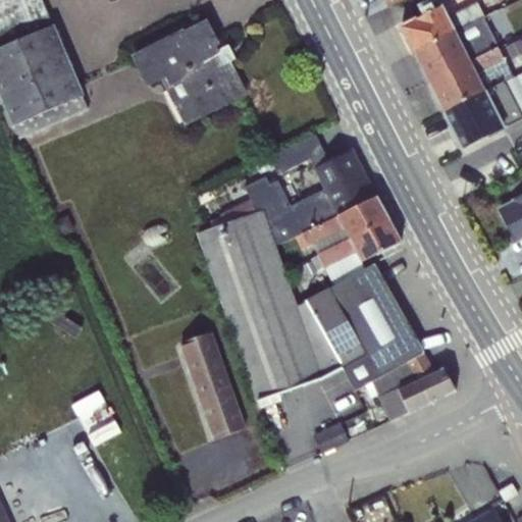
[(0,0),(0,95),(18,139),(88,110),(41,0),(0,0)]
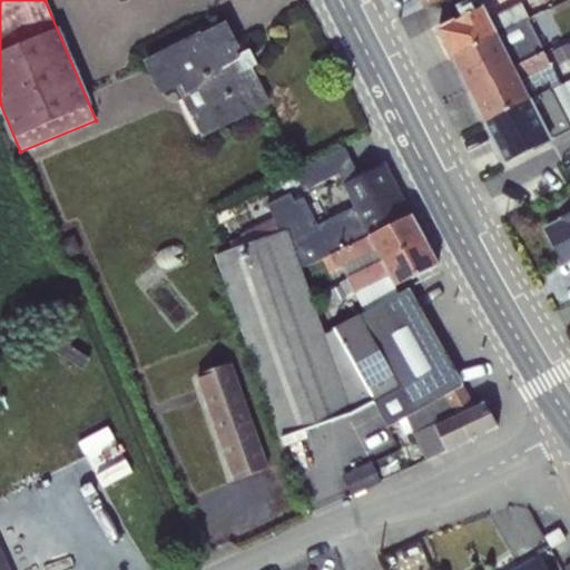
[(451,58),(528,20),(542,13),(534,0),(527,0),(520,3),(518,0),(498,0),(438,31),(451,58)]
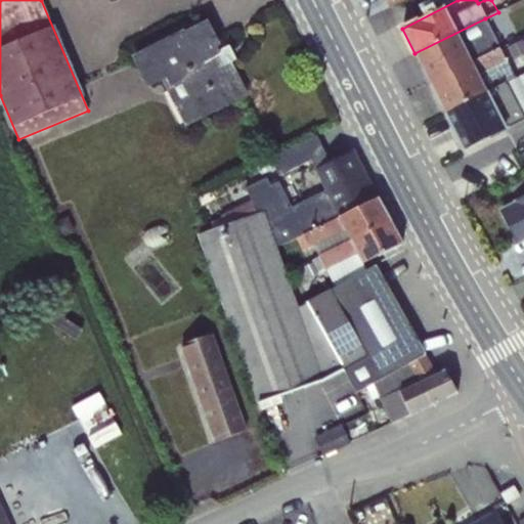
[(485,18),(415,53),(430,83),(499,48),(485,18)]
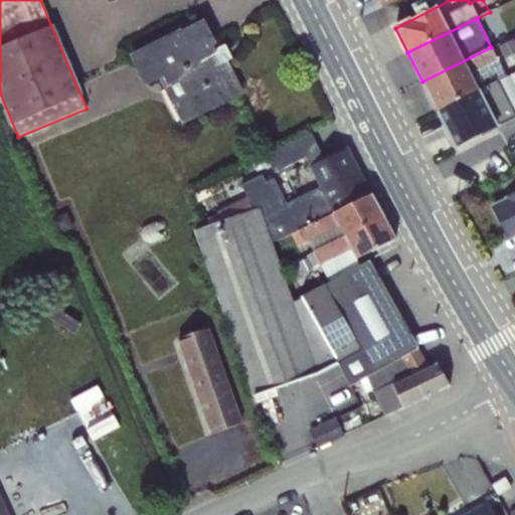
[(213,52),(212,51),(210,45),(213,43),(203,23),(181,34),(180,32),(130,57),(145,87),(159,78),(181,123),(240,93),(225,62),(224,61),(216,65),(211,54),(213,52)]
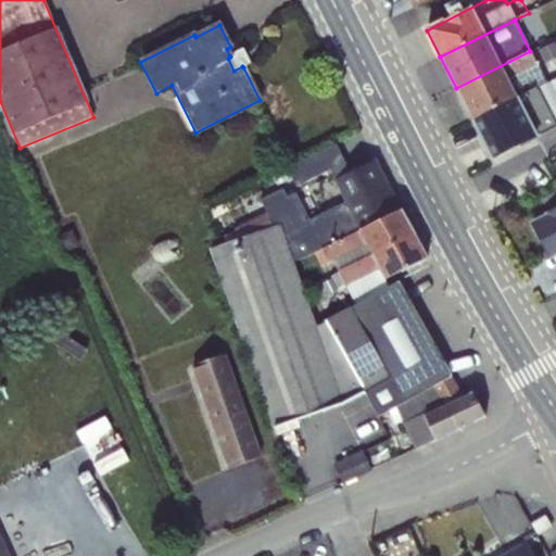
[(554,42),(539,51),(545,64),(555,58),(555,45),(555,46),(554,42)]
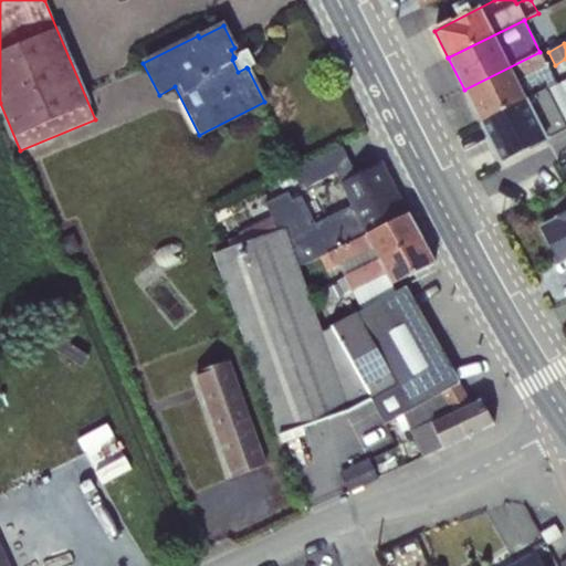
[(248,49),(233,56),(234,58),(232,60),(238,72),(247,67),(248,69),(255,65),(248,49)]
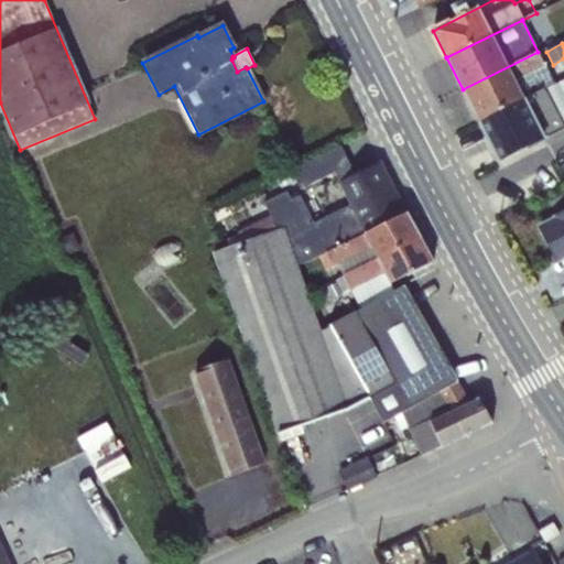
[(538,52),(463,89),(479,122),(555,84),(538,52)]
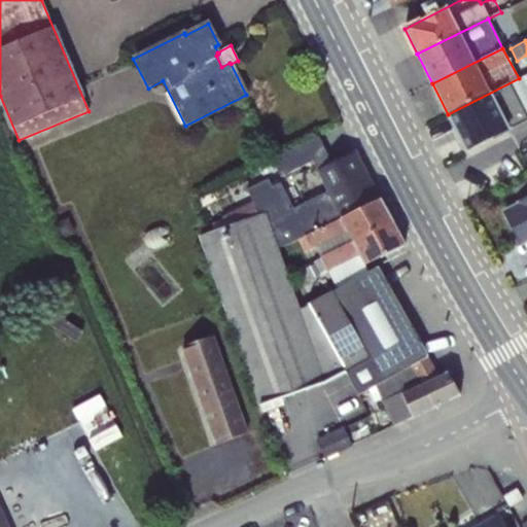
[(526,73),(519,78),(448,114),(466,150),(492,138),(493,140),(526,120),(526,119),(525,116),(526,114),(526,73)]
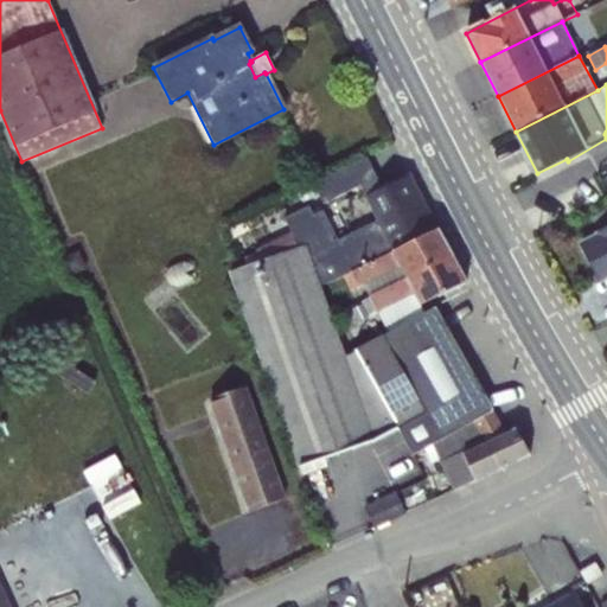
[(342,275),(438,230),(409,176),(382,189),(366,158),(313,184),(324,204),(360,186),(378,221),(337,241),(323,212),(313,217),(308,208),(285,221),(292,232),(300,246),(304,244),(320,286),(342,275)]
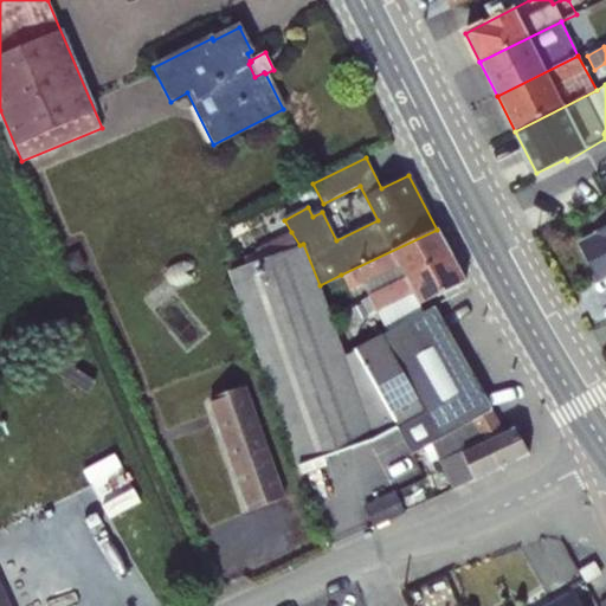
[(598,236),(580,244),(599,281),(605,276),(605,229),(597,233),(598,236)]
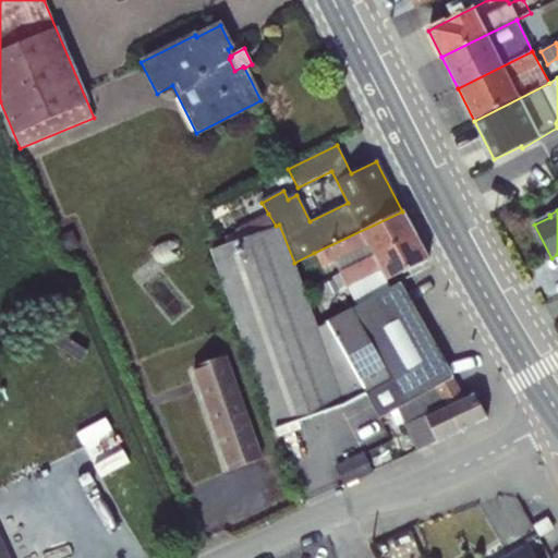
[(402,211),(314,253),(320,268),(335,262),(339,271),(415,235),(402,211)]
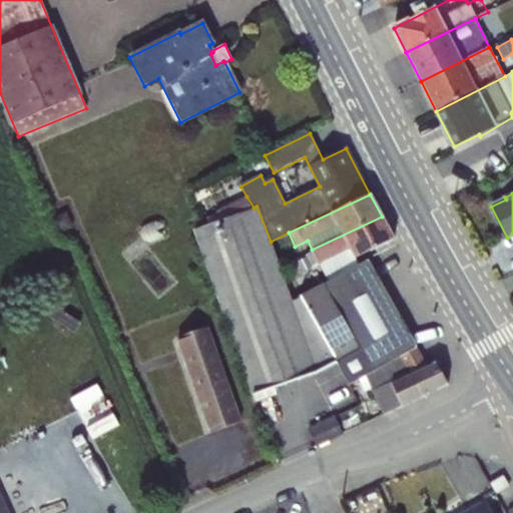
[(253,207),(246,196),(216,210),(219,220),(253,207)]
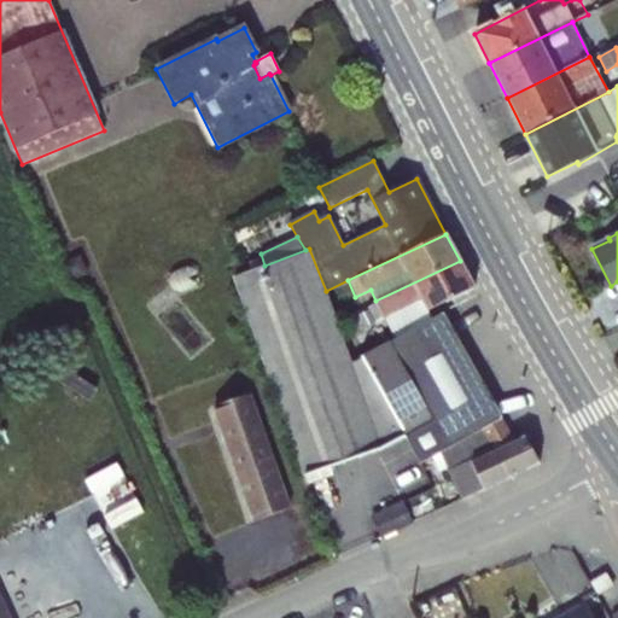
[(305,250),(264,266),(233,278),(308,484),(333,474),(331,467),(334,466),(334,464),(380,448),(406,435),(421,464),(442,453),(501,419),(442,314),(430,320),(395,338),(361,356),(362,359),(353,362),(326,291),(309,249),(305,250)]
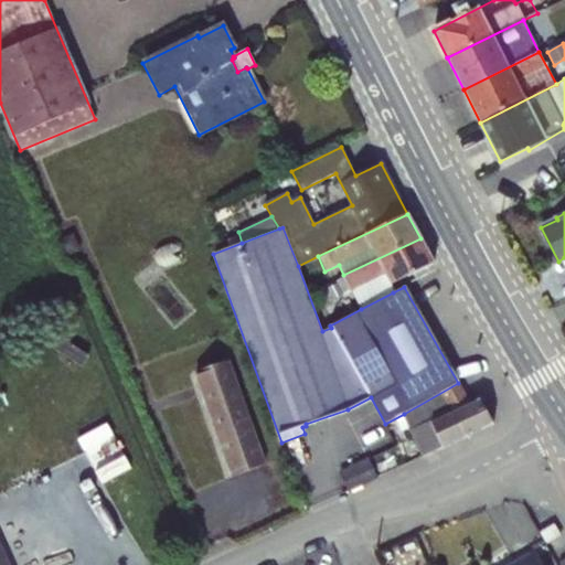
[(420,238),(343,275),(336,279),(343,295),(351,291),(361,309),(393,292),(391,284),(434,264),(420,238)]
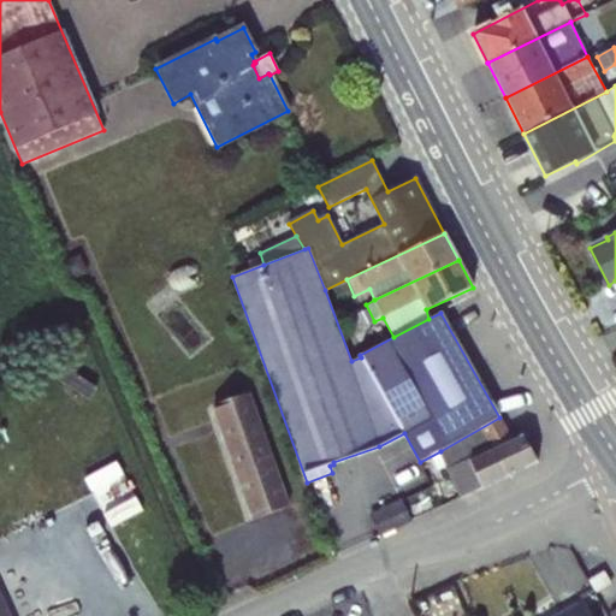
[(173,270),(167,279),(169,284),(177,291),(184,290),(191,288),(196,284),(199,273),(195,268),(189,266),(182,267),(173,270)]
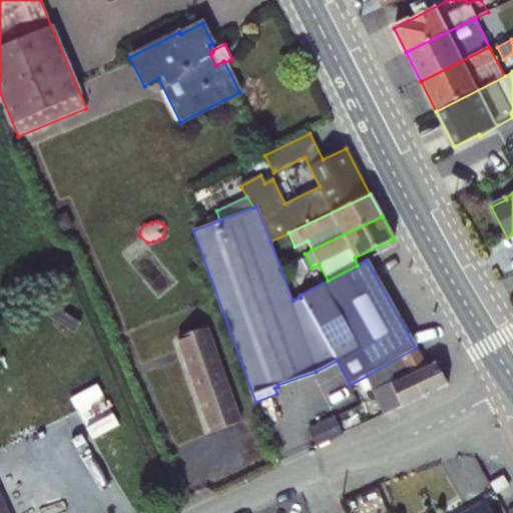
[(208,328),(177,338),(210,433),(240,422),(208,328)]
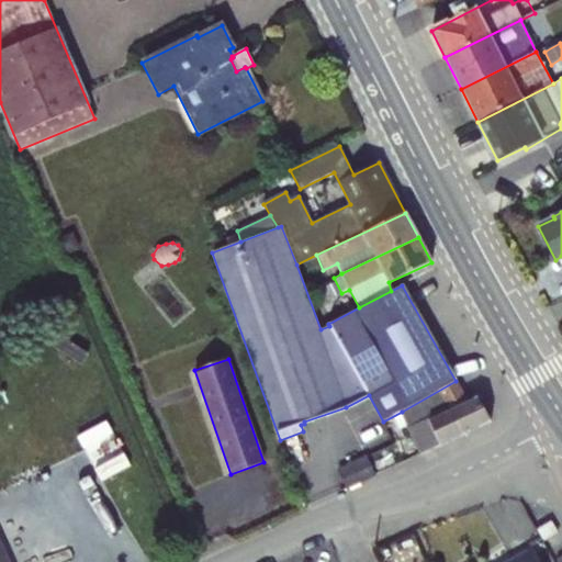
[(468,402),(456,381),(402,412),(408,427),(427,418),(428,420),(468,402)]
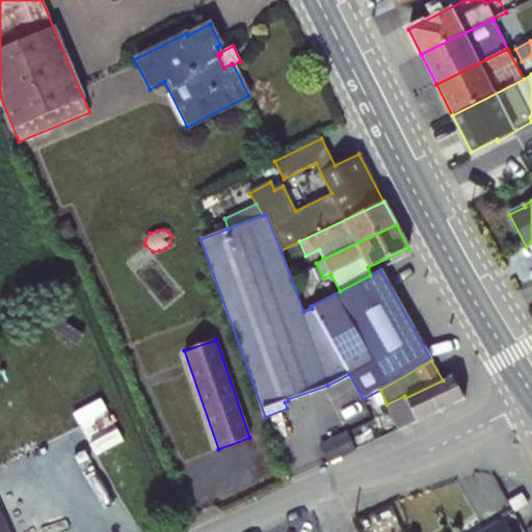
[(404,396),(387,404),(398,430),(464,398),(451,375),(443,380),(405,398),(404,396)]
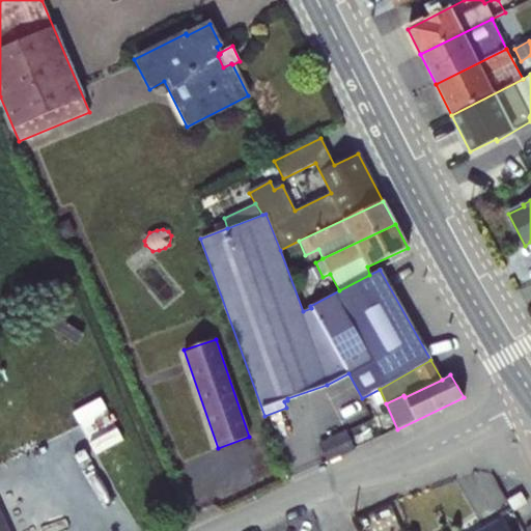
[(343,431),(319,443),(328,460),(352,449),(343,431)]
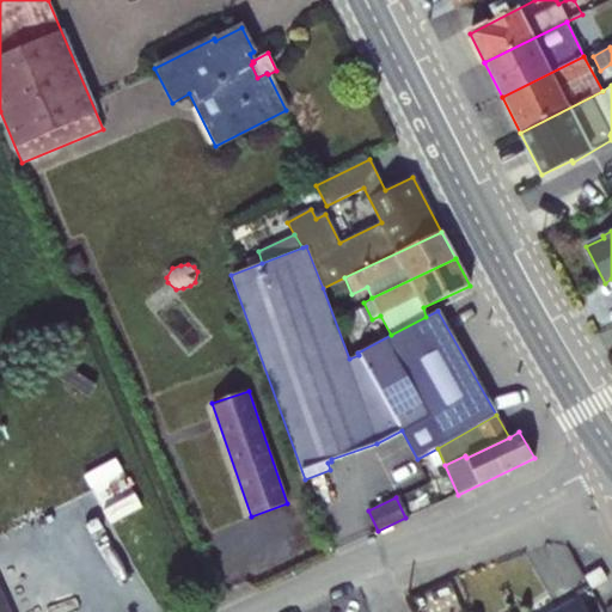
[(582,611),(576,601),(555,611),(582,611)]
